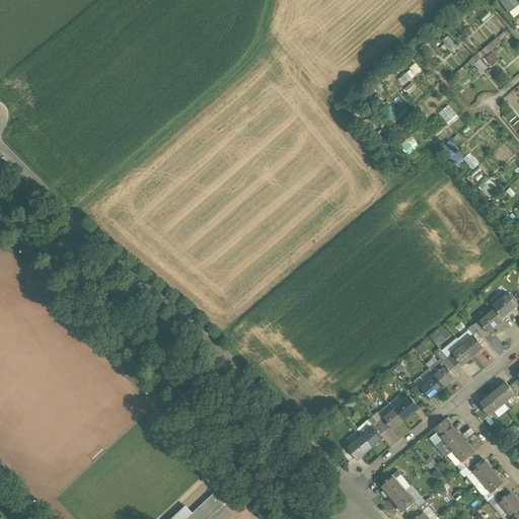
[(518,0),(499,0),(513,18),(518,13),(518,0)]
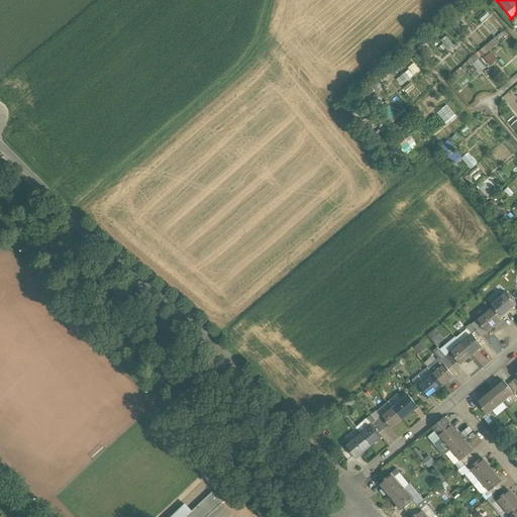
[(491,52),(484,58),(491,65),(498,59),(491,52)]
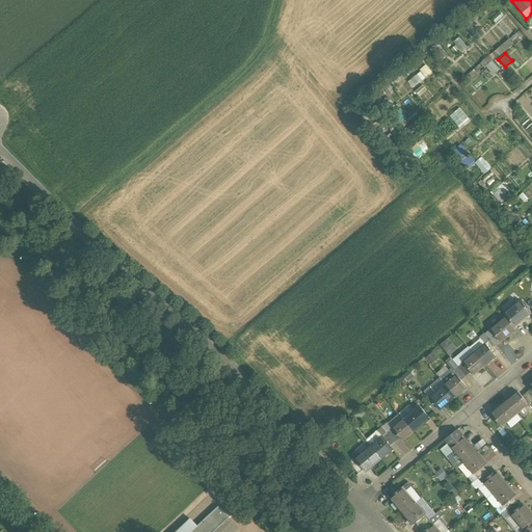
[(486,65),(494,74),(499,69),(493,60),(486,65)]
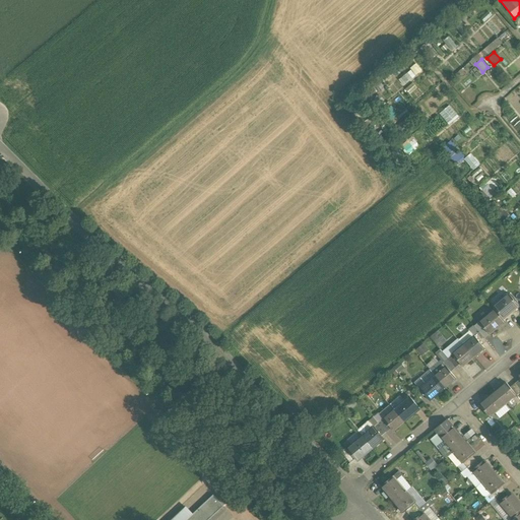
[(449,124),(459,116),(450,105),(440,113),(449,124)]
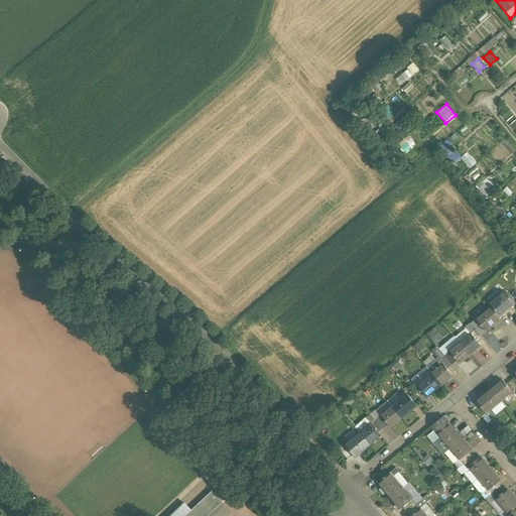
[(446,154),(452,161),(461,156),(456,148),(446,154)]
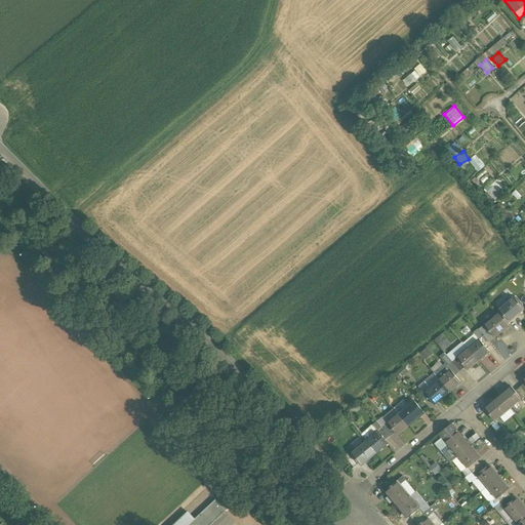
[(485,190),(492,198),(505,187),(497,178),(485,190)]
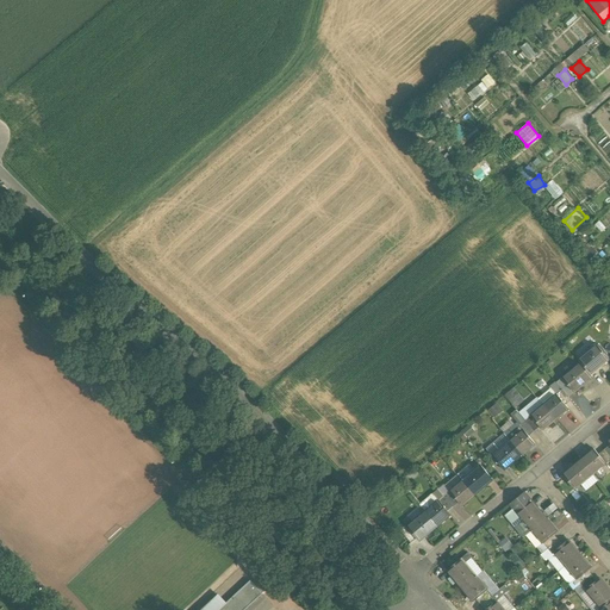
[(596,346),(578,361),(580,363),(590,375),(608,360),(596,346)]
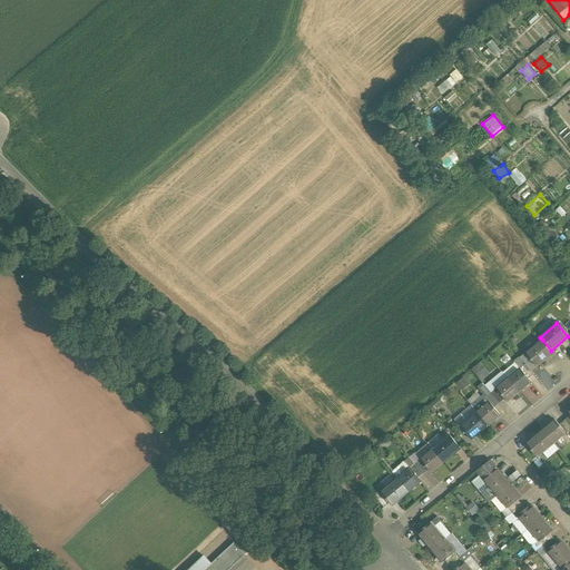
[(542,340),(526,354),(536,367),(552,353),(551,351),(542,340)]
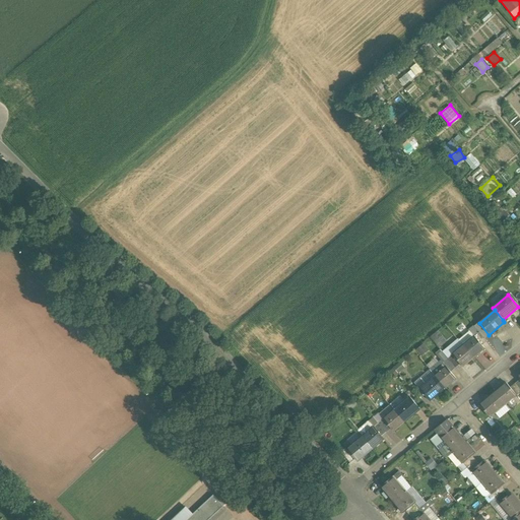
[(439,330),(432,336),(439,346),(447,340),(439,330)]
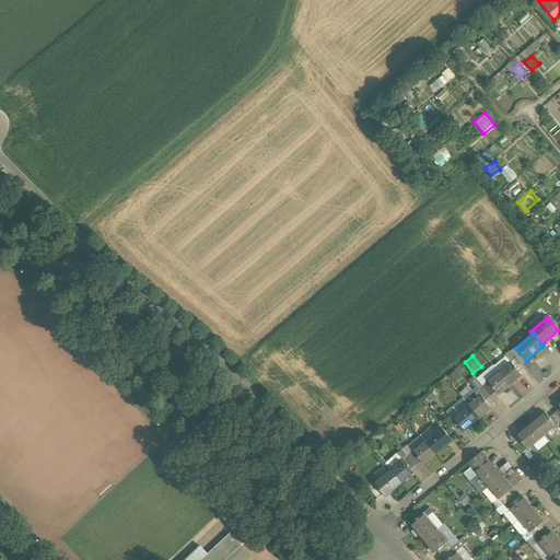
[(524,369),(515,359),(511,363),(518,373),(524,369)]
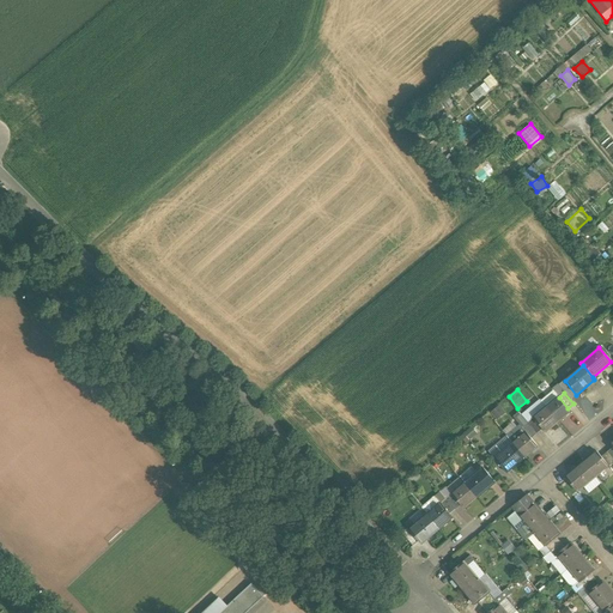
[(559,398),(546,408),(558,422),(571,411),(568,408),(559,398)]
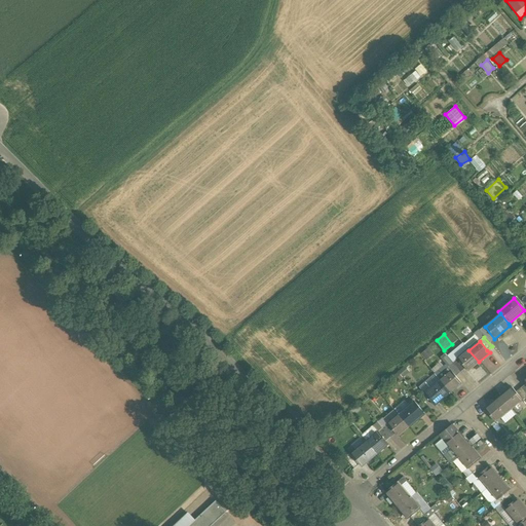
[(468,350),(457,360),(465,369),(467,371),(479,362),(468,350)]
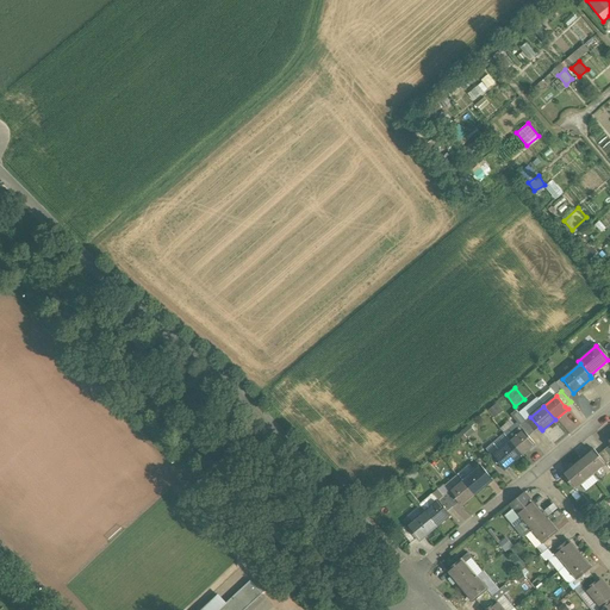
[(517,412),(511,417),(518,424),(520,425),(524,422),(517,412)]
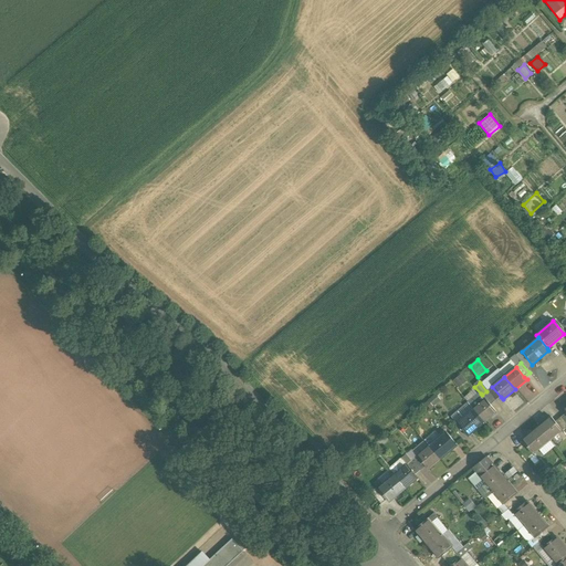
[(492,387),(486,391),(495,401),(501,397),(492,387)]
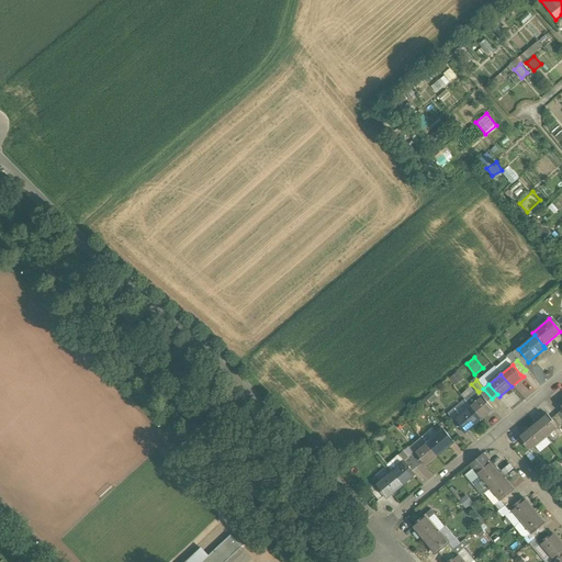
[(483,389),(479,392),(482,396),(486,402),(492,398),(483,389)]
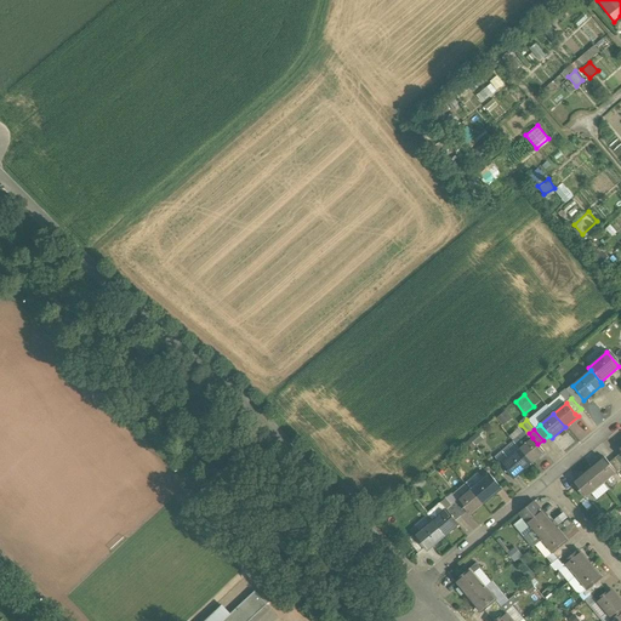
[(528,432),(514,443),(519,449),(533,438),(529,433),(528,432)]
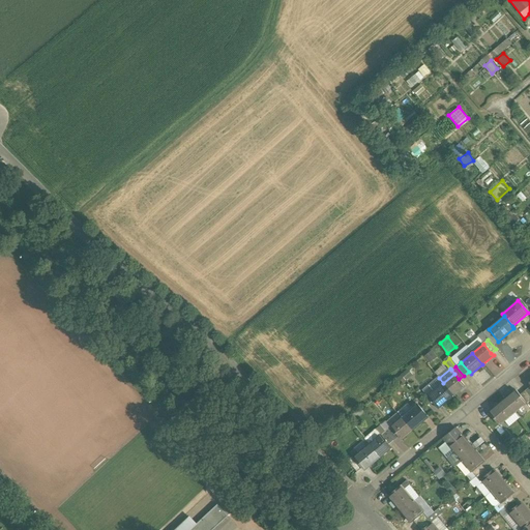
[(454,374),(443,383),(453,395),(465,386),(459,379),(454,374)]
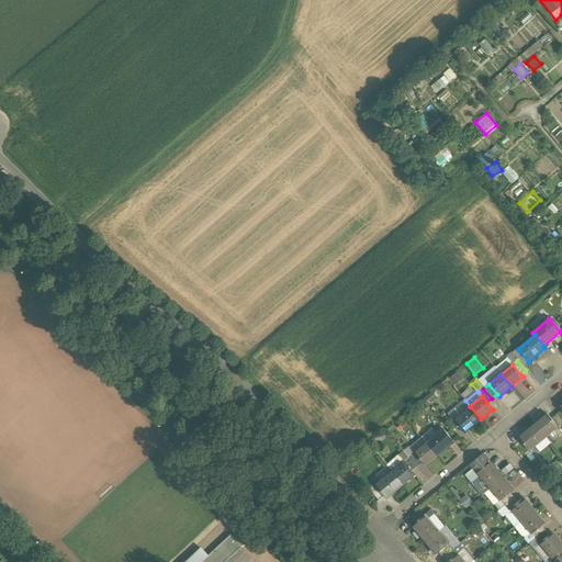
[(464,401),(448,415),(453,420),(470,406),(465,401),(464,401)]
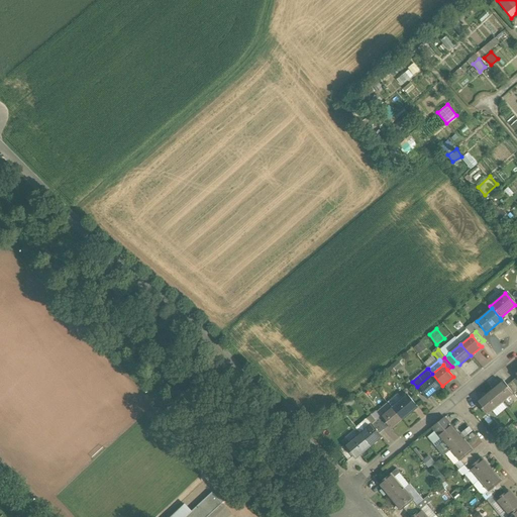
[(432,374),(417,387),(426,399),(442,386),(432,374)]
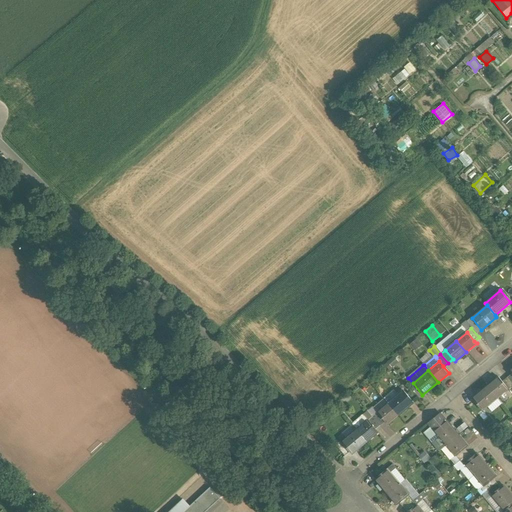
[(498,377),(487,387),(497,398),(508,389),(502,382),(498,377)]
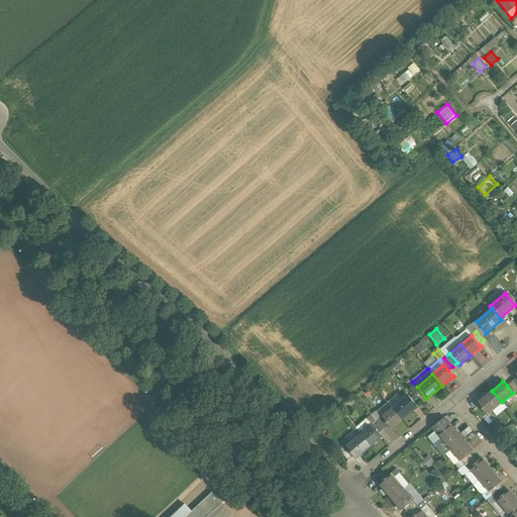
[(516,388),(512,382),(507,386),(513,393),(515,395),(516,393),(516,388)]
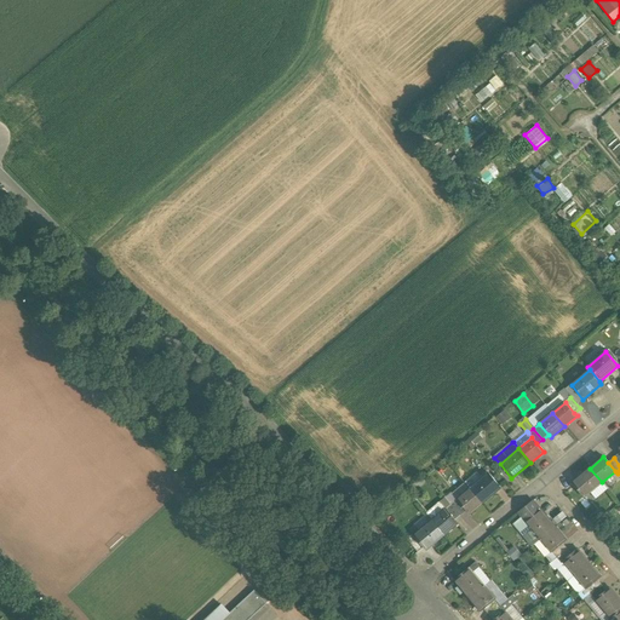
[(590,469),(572,483),(584,498),(602,482),(590,469)]
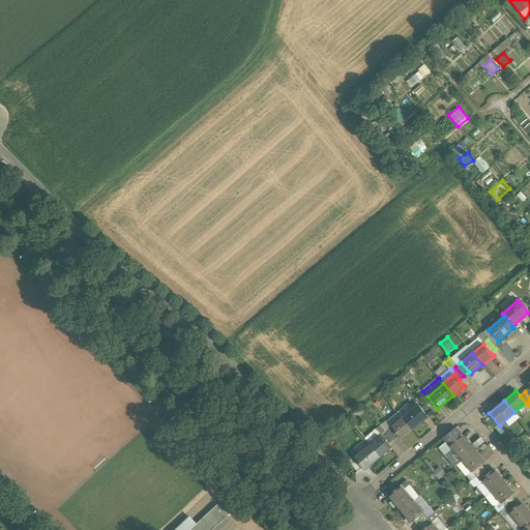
[(428,416),(418,404),(402,418),(411,430),(428,416)]
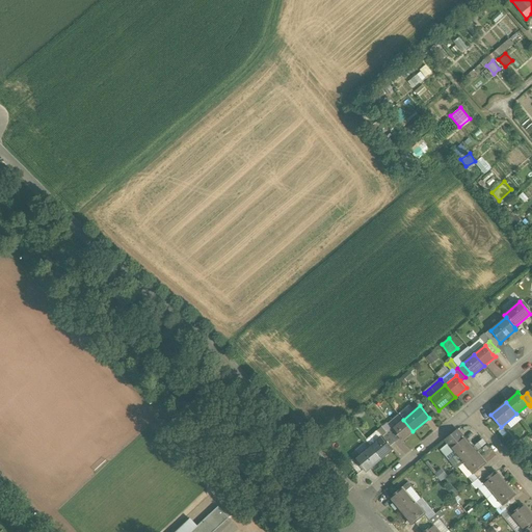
[(413,431),(403,420),(392,429),(400,439),(402,441),(413,431)]
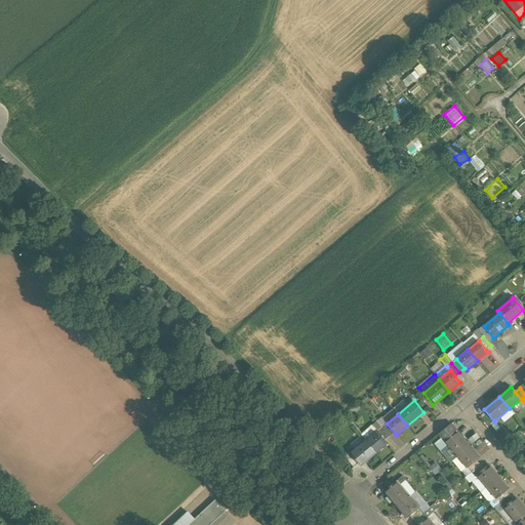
[(385,420),(382,417),(377,421),(381,428),(387,423),(385,420)]
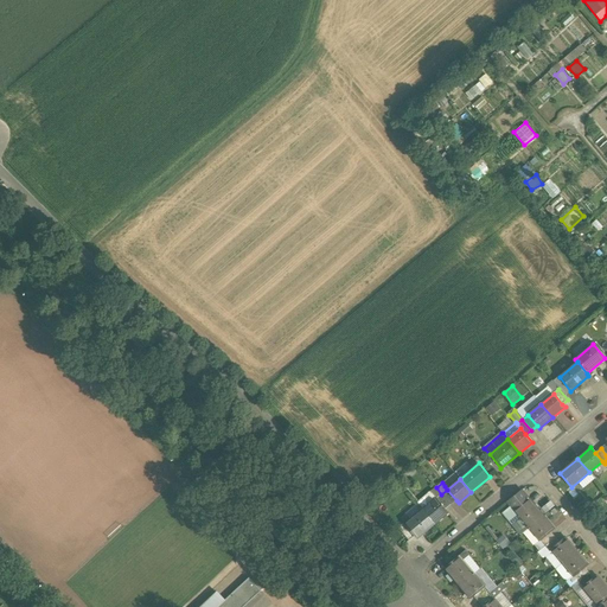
[(436,487),(430,492),(436,498),(441,494),(436,487)]
